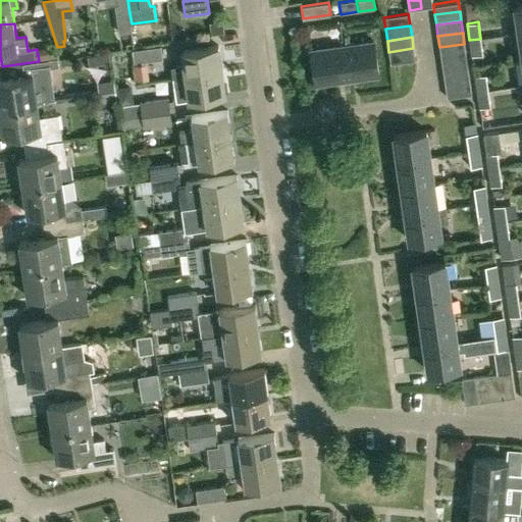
[(480,39),(469,40),(471,56),(483,54),(480,39)]
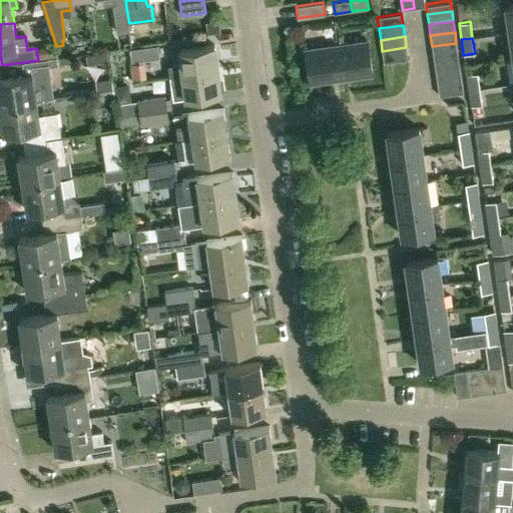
[(338,45),(342,77),(373,73),(368,40),(338,45)]
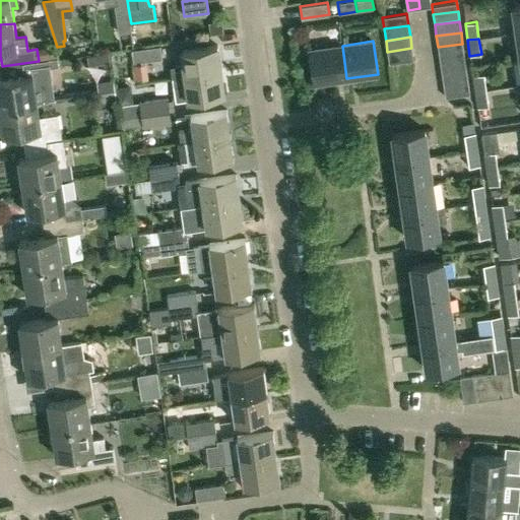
[(438,47),(440,60),(464,56),(462,44),(438,47)]
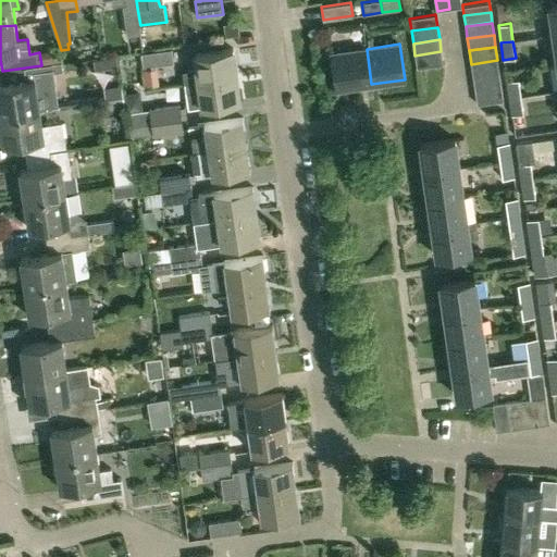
[(371,84),(367,49),(333,53),(337,89),(371,84)]
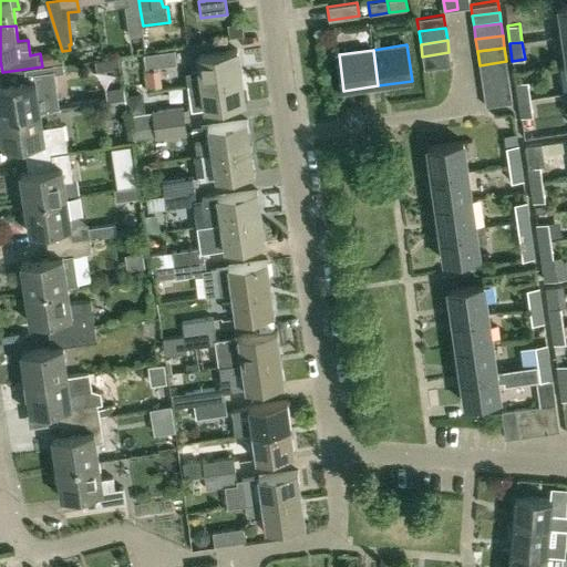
[(177,64),(175,51),(145,55),(146,69),(177,64)]
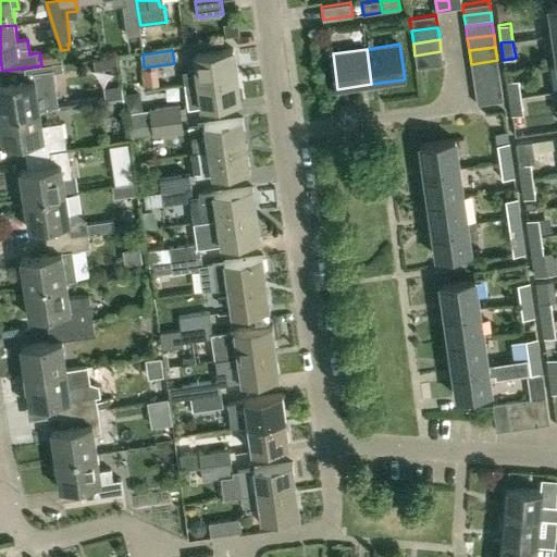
[(195,56),(197,70),(183,71),(185,83),(237,75),(234,50),(195,56)]
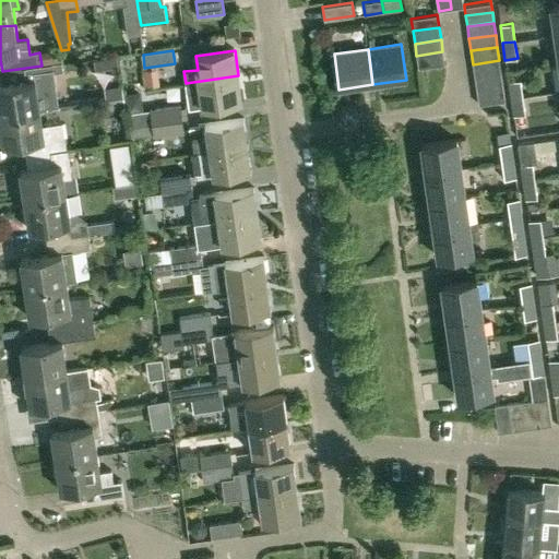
[(442,52),(416,56),(418,68),(444,64),(442,52)]
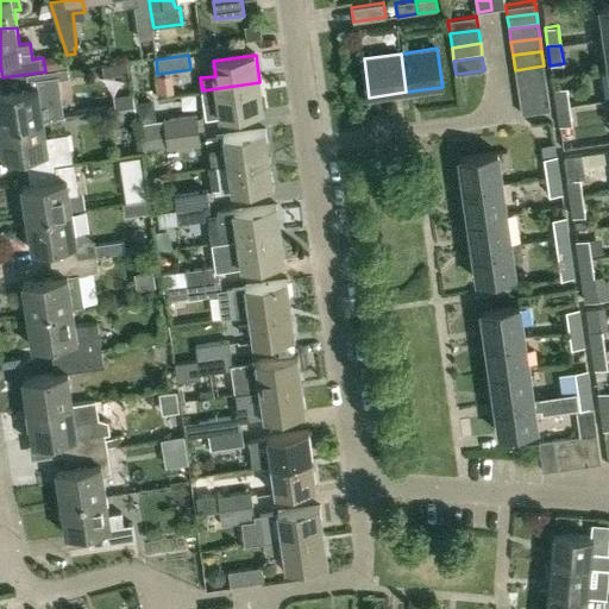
[(515,70),(518,83),(546,80),(544,67),(515,70)]
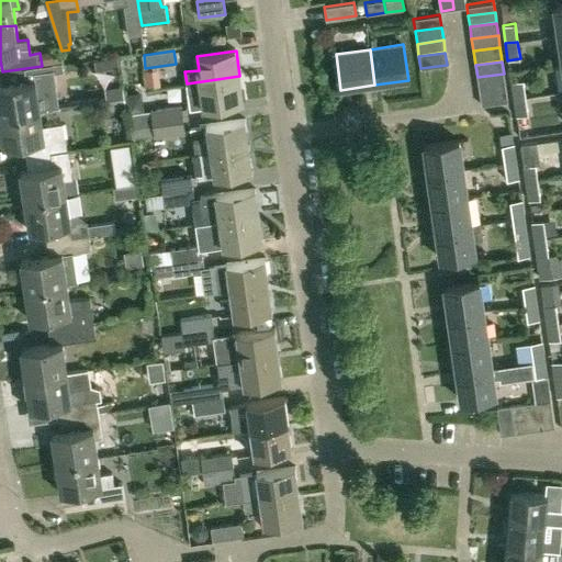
[(0,85),(0,115),(1,115),(41,110),(54,108),(54,107),(60,105),(54,68),(51,69),(51,65),(42,66),(2,71),(3,85),(0,85)]
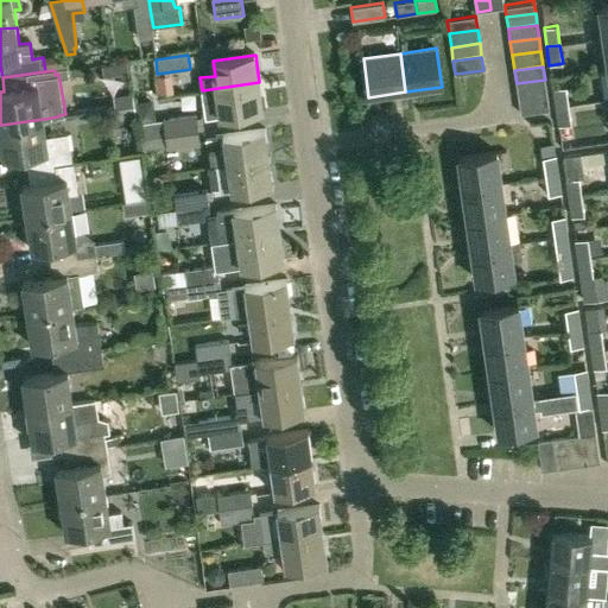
[(545,80),(517,83),(518,97),(546,93),(545,80)]
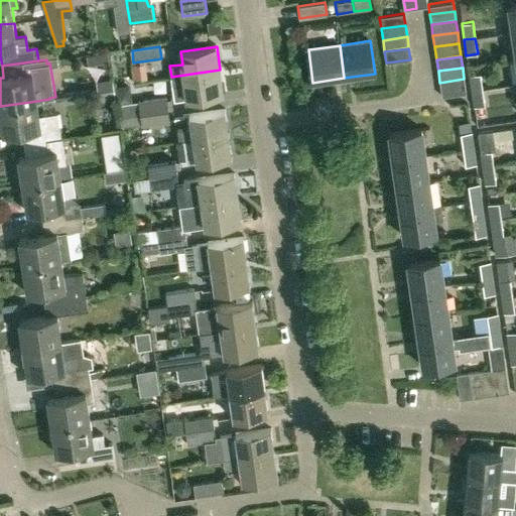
[(174,100),(186,98),(223,93),(220,70),(171,77),(174,100)]
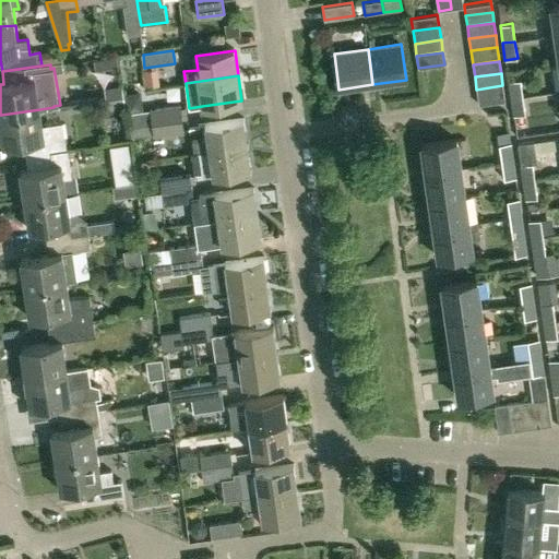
[(521,80),(509,81),(508,81),(510,98),(523,96),(521,80)]
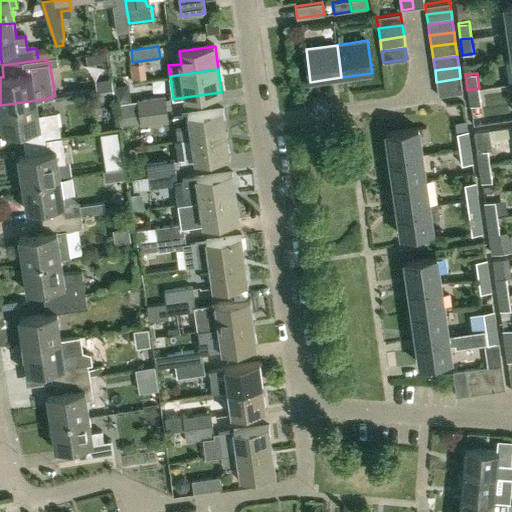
[(112,77),(95,80),(97,91),(114,88),(112,77)]
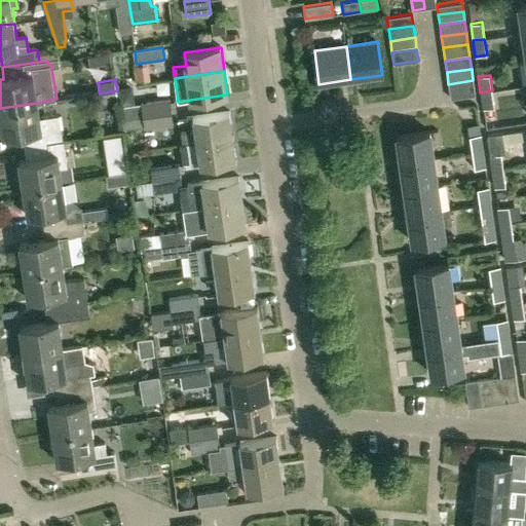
[(448,84),(450,98),(475,95),(473,80),(448,84)]
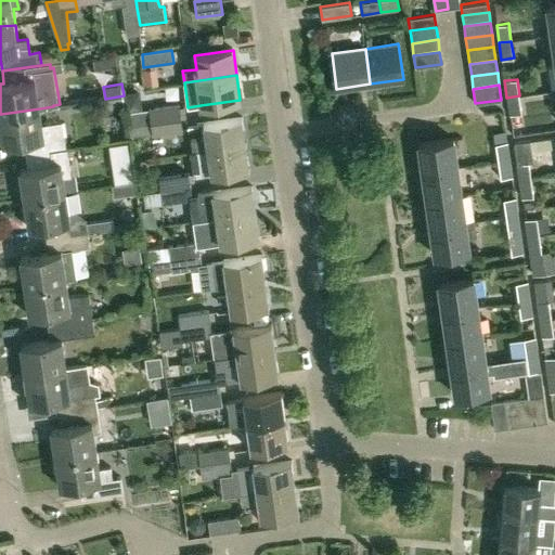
[(124,95),(105,99),(107,110),(125,106),(124,95)]
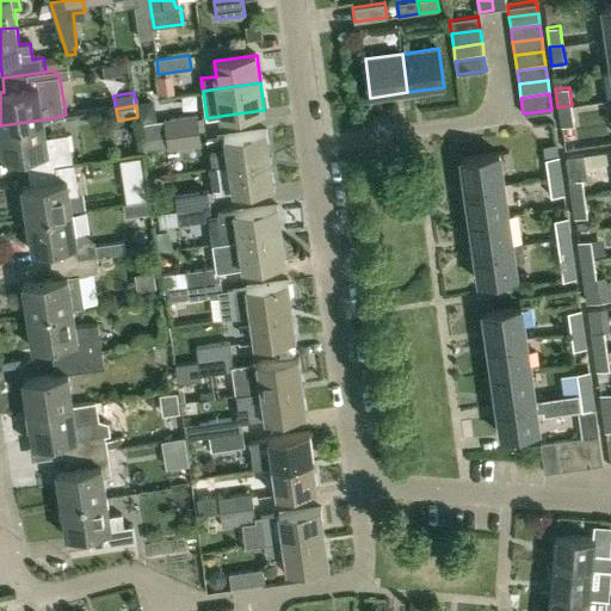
[(572,105),(557,107),(561,127),(574,125),(572,105)]
